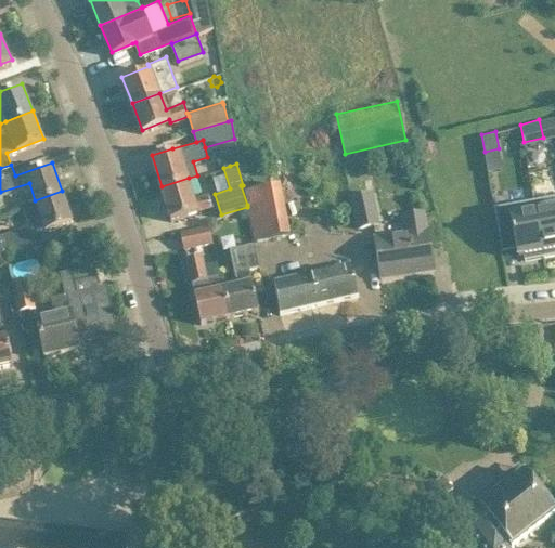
[(195,197),(189,178),(162,186),(170,218),(213,205),(209,193),(195,197)]
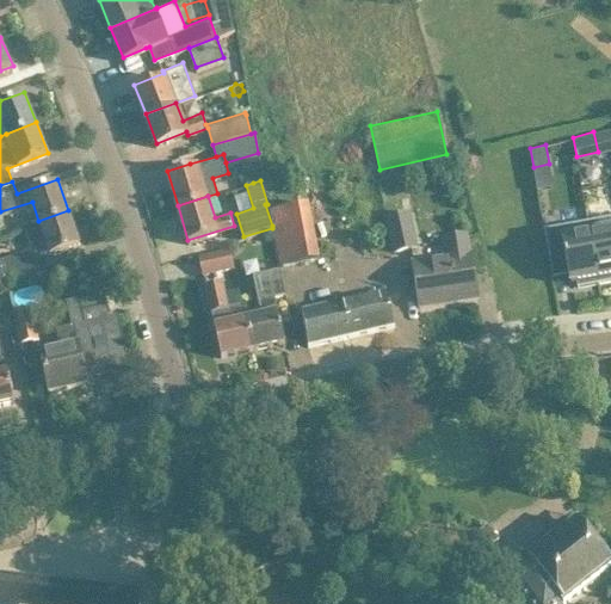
[(308,199),(272,207),(282,263),(318,256),(308,199)]
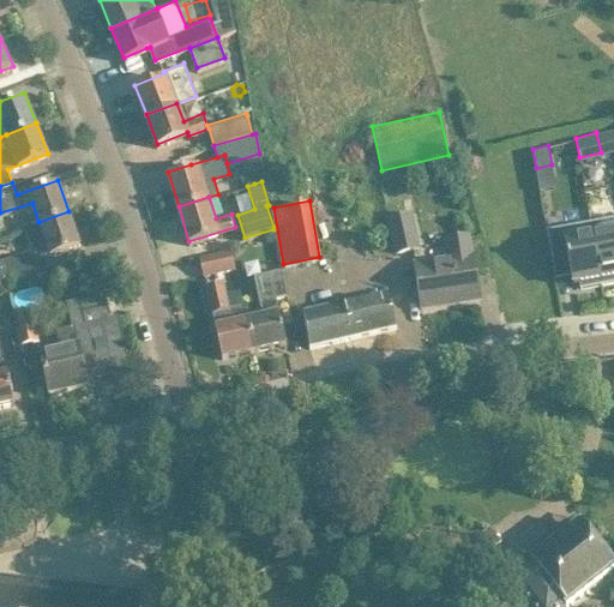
[(68,211),(38,222),(40,224),(26,229),(32,247),(0,258),(0,281),(1,286),(43,270),(38,257),(79,242),(68,211)]
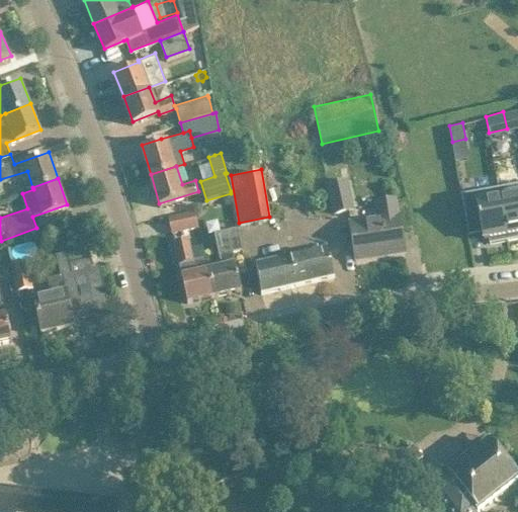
[(346,179),(329,183),(335,209),(352,205),(346,179)]
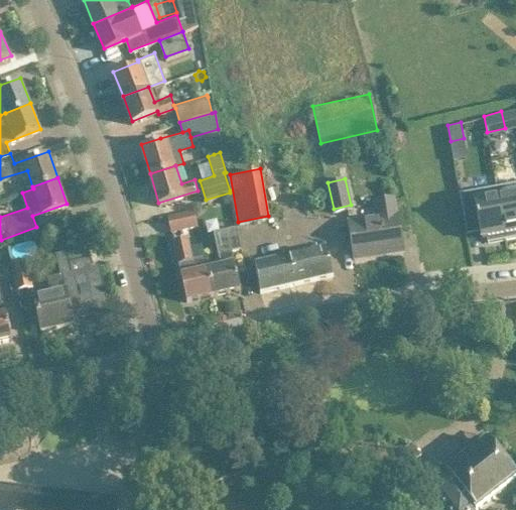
[(515,179),(496,184),(506,236),(515,234),(515,179)]
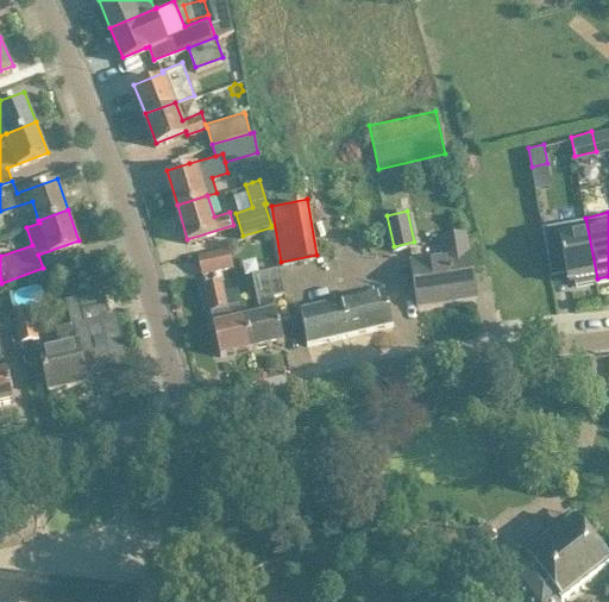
[(576,282),(597,278),(585,218),(542,225),(548,259),(564,257),(567,280),(575,277),(576,282)]
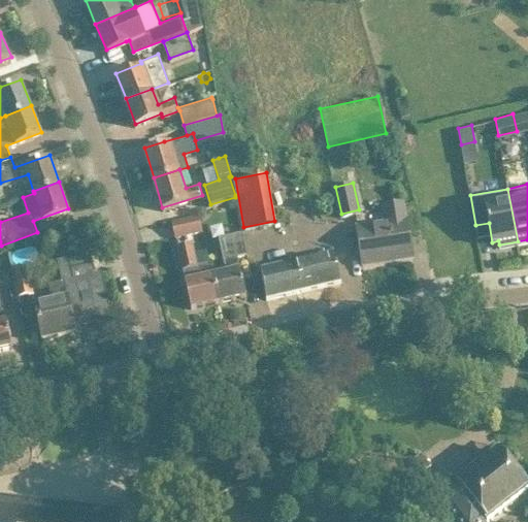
[(357,225),(359,240),(363,261),(364,261),(363,258),(394,253),(394,257),(413,254),(409,233),(407,218),(404,218),(402,201),(385,203),(388,221),(357,225)]
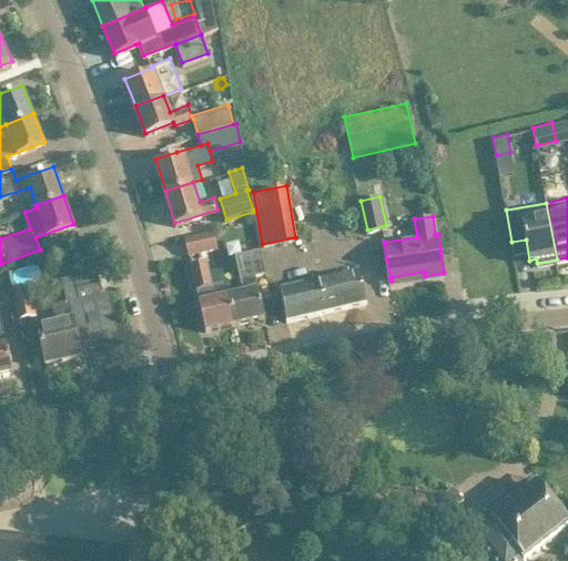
[(189,252),(211,247),(217,245),(214,228),(206,230),(185,234),(189,252)]
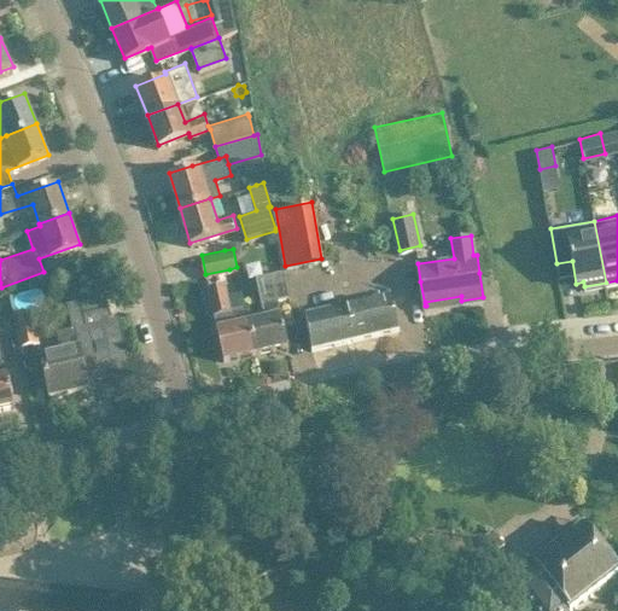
[(249,320),(256,350),(287,343),(283,319),(278,298),(290,296),(284,269),(256,275),(266,316),(249,320)]
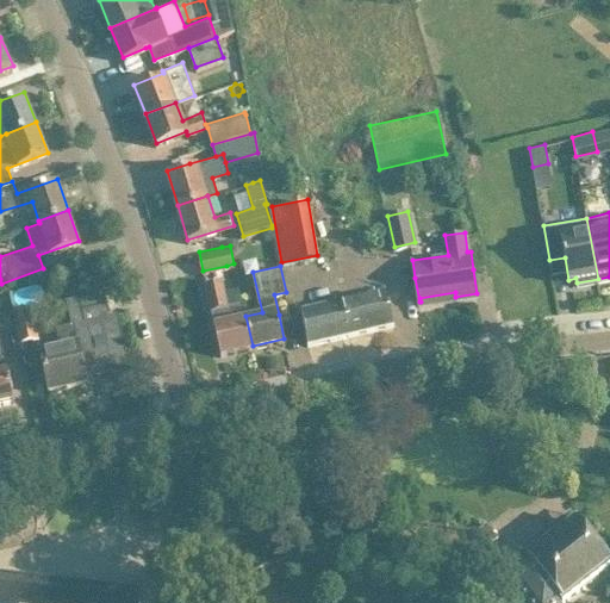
[(221,352),(253,346),(246,316),(243,302),(226,305),(221,279),(205,283),(221,352)]
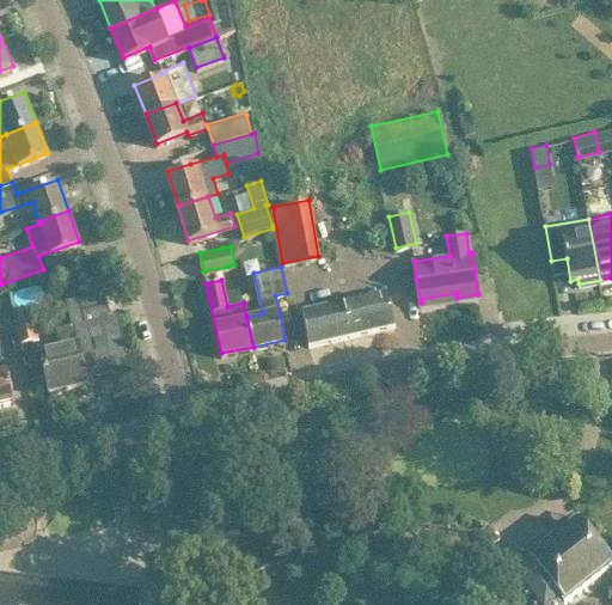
[(395,323),(390,300),(387,289),(301,310),(308,343),(395,323)]
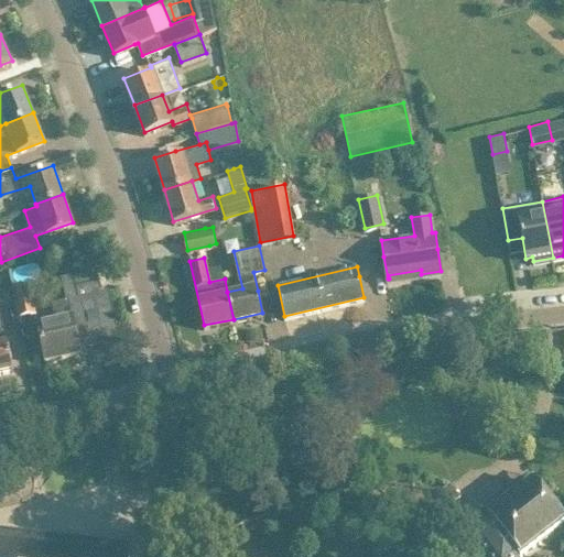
[(66,276),(80,342),(99,338),(98,334),(116,329),(107,290),(101,292),(95,270),(73,274),(66,276)]
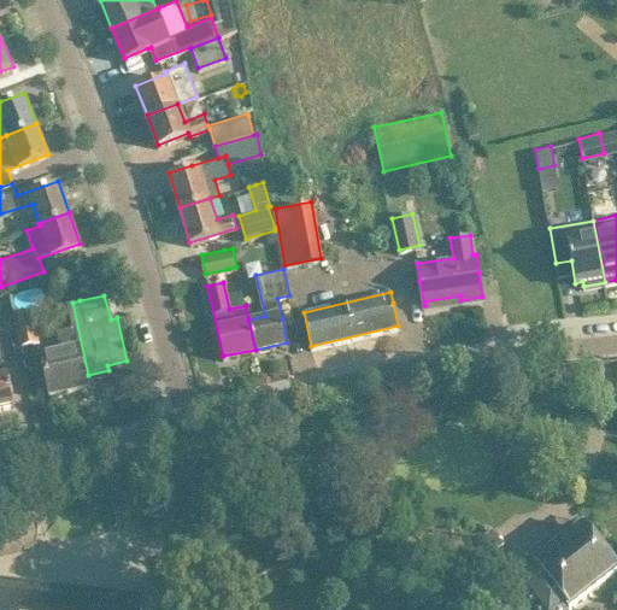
[(88,375),(72,303),(69,303),(74,328),(58,332),(62,351),(41,356),(45,371),(50,394),(88,387),(86,376),(88,375)]
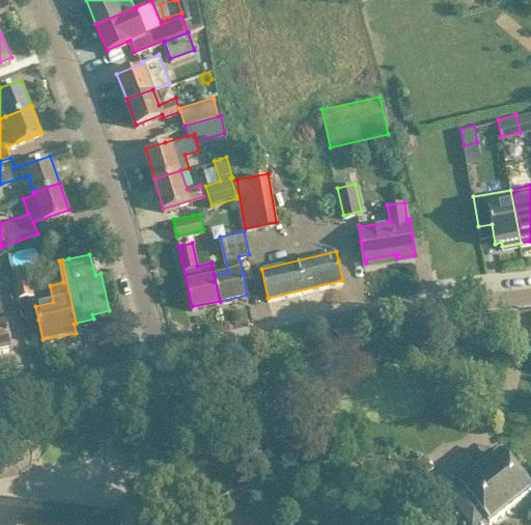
[(27,265),(10,269),(14,281),(17,297),(33,294),(27,265)]
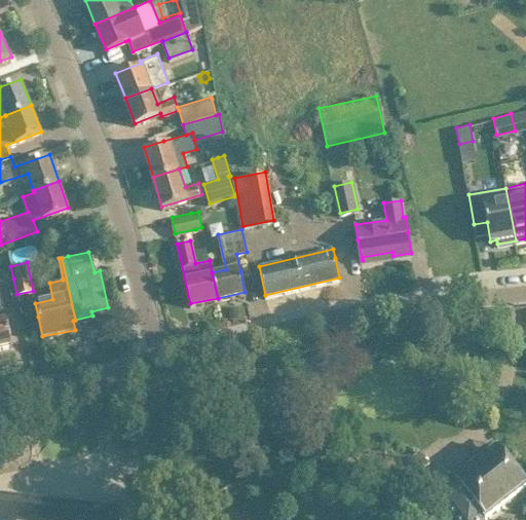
[(13,279),(8,280),(12,300),(17,298),(16,294),(13,279)]
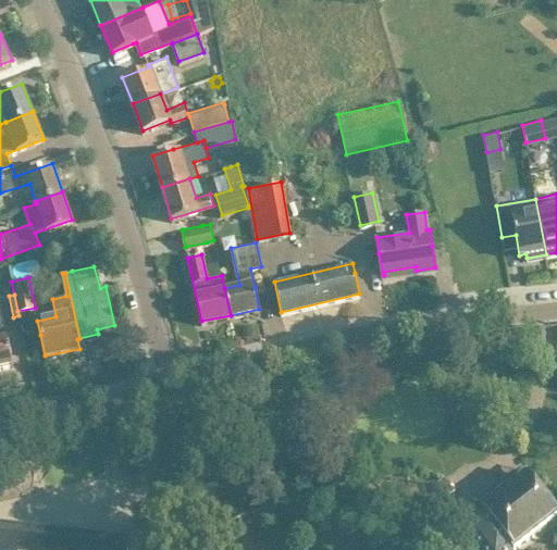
[(9,341),(7,334),(0,309),(0,365),(13,363),(9,341)]
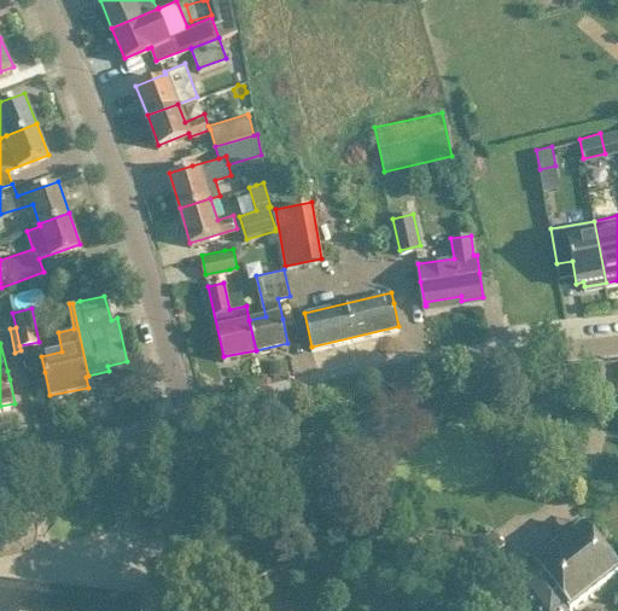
[(554,533),(560,540),(526,568),(525,566),(519,570),(500,545),(505,541),(493,525),(481,535),(534,604),(540,610),(564,610),(570,607),(617,570),(617,566),(605,550),(584,523),(577,515),(554,533)]
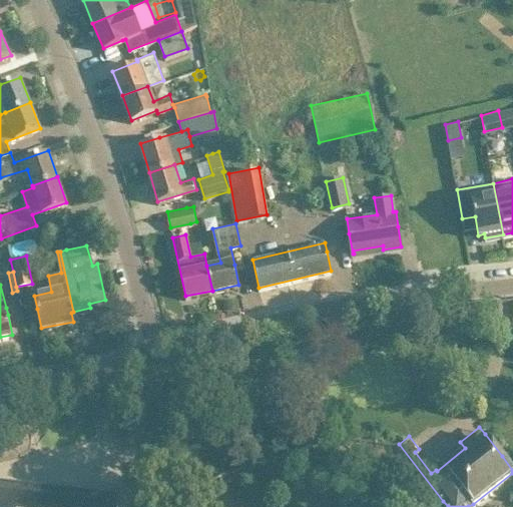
[(0,506),(116,506),(118,492),(0,478),(0,506)]
